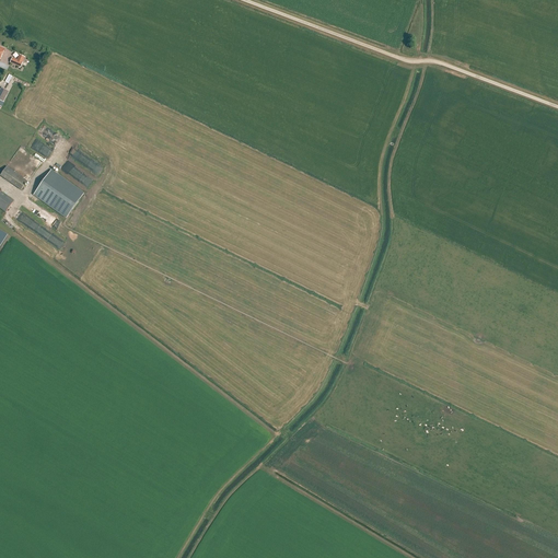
[(8,60),(19,66),(23,55),(18,53),(15,58),(10,56),(8,60)]
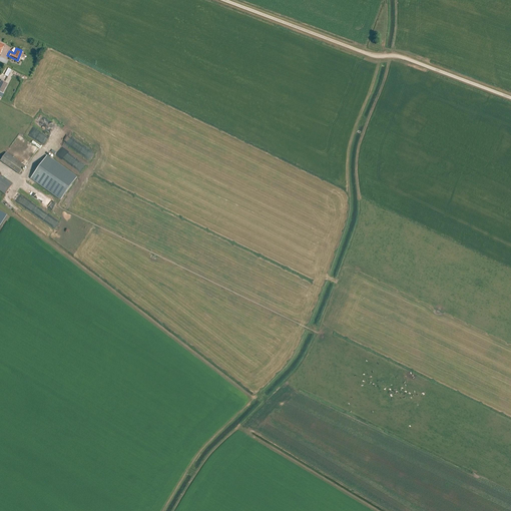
[(35,122),(47,127),(50,122),(37,116),(35,122)]
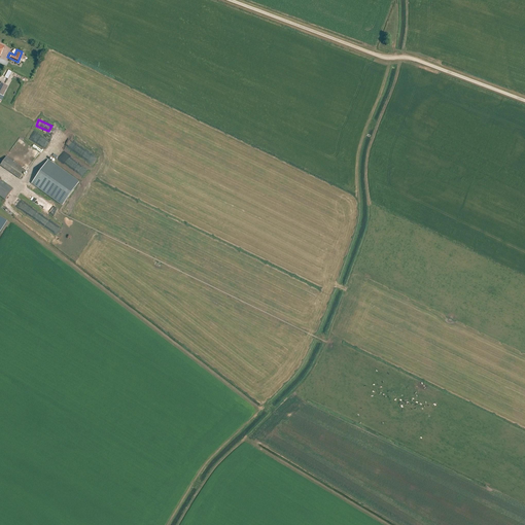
[(18,177),(24,169),(4,154),(0,161),(0,165),(18,177)]
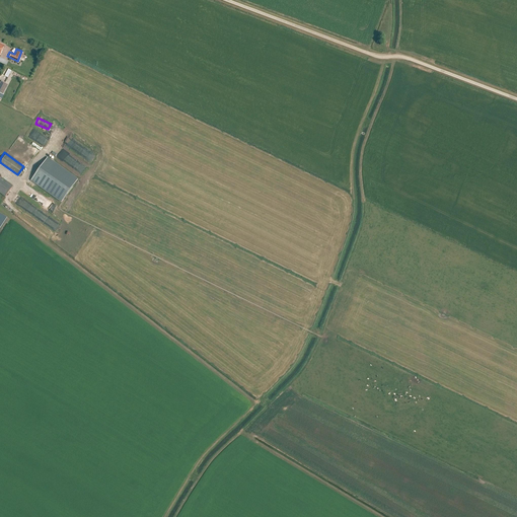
[(75,178),(46,156),(29,178),(60,200),(75,178)]
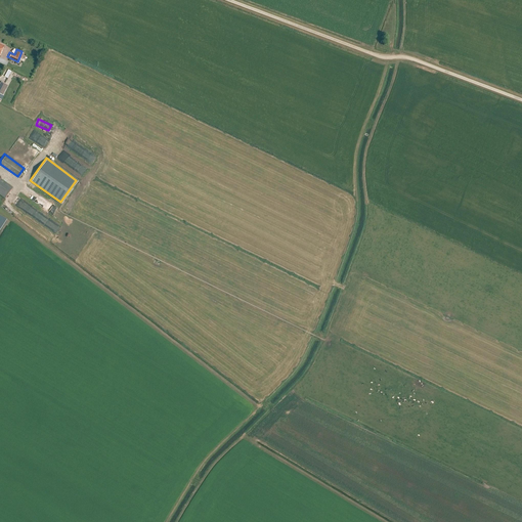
[(0,194),(3,197),(11,186),(0,178),(0,194)]
